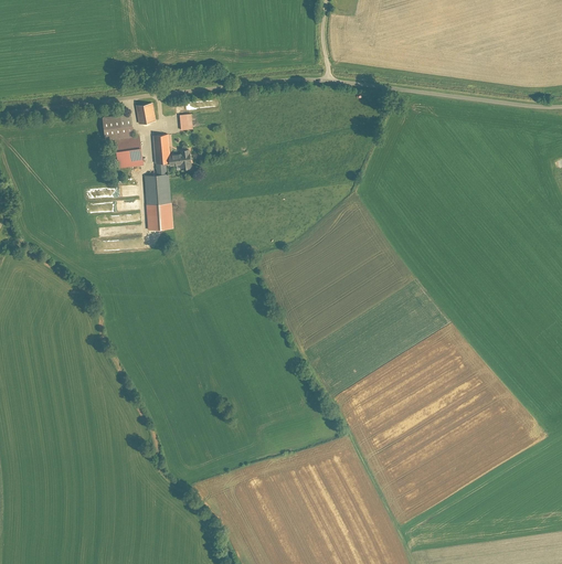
[(135,106),(136,124),(154,123),(151,105),(135,106)]
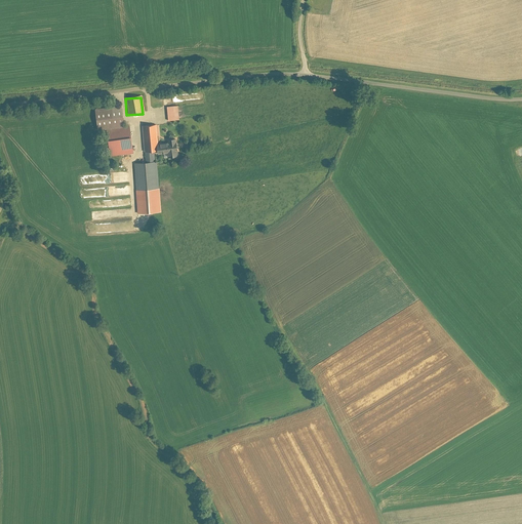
[(165,107),(166,121),(177,120),(176,107),(165,107)]
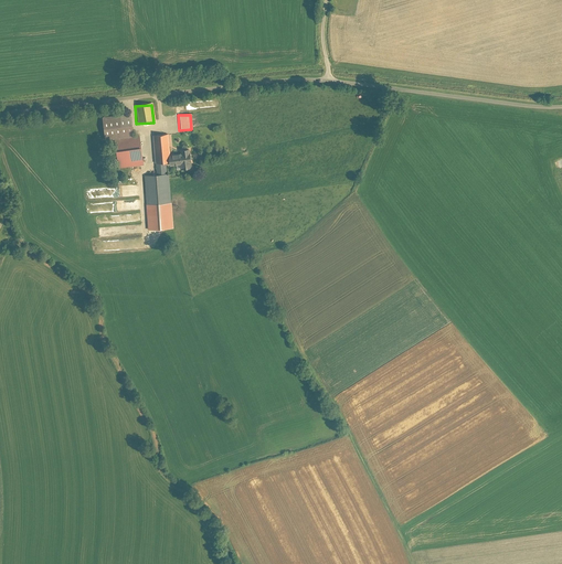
[(129,116),(99,118),(101,138),(131,135),(129,116)]
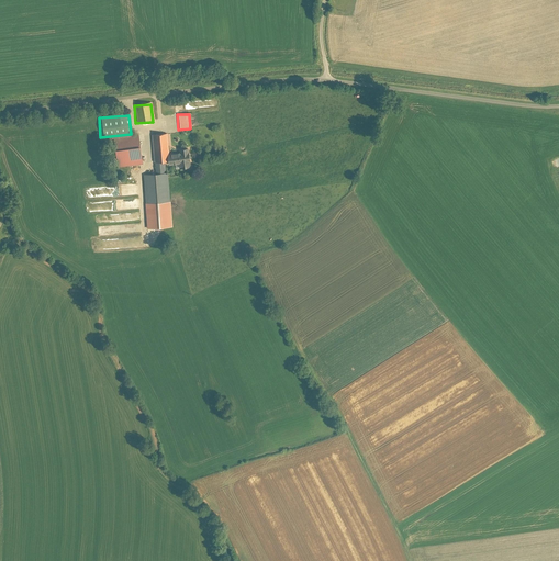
[(152,161),(153,161),(154,174),(142,175),(145,228),(171,226),(168,174),(163,174),(161,160),(167,160),(166,134),(149,135),(152,161)]
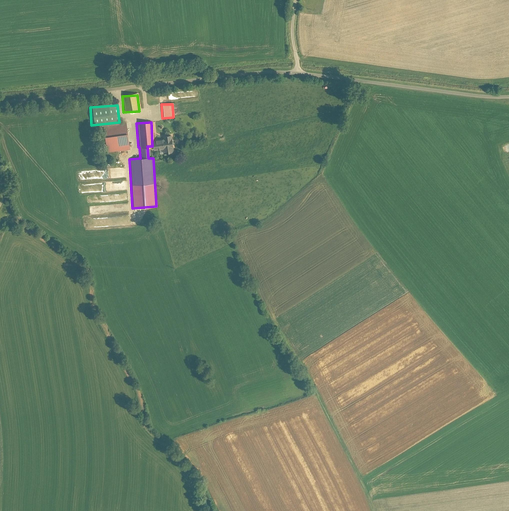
[(106,131),(107,150),(131,149),(130,125),(123,125),(123,131),(106,131)]
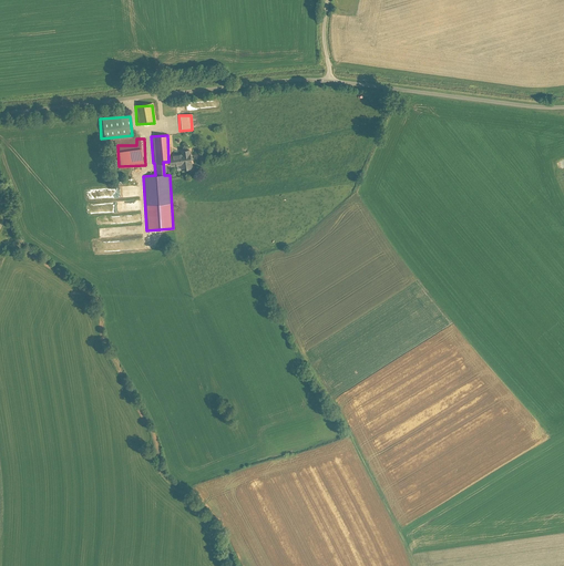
[(170,167),(175,166),(176,171),(190,170),(190,165),(193,165),(192,152),(188,152),(188,148),(181,148),(181,153),(168,153),(170,167)]
